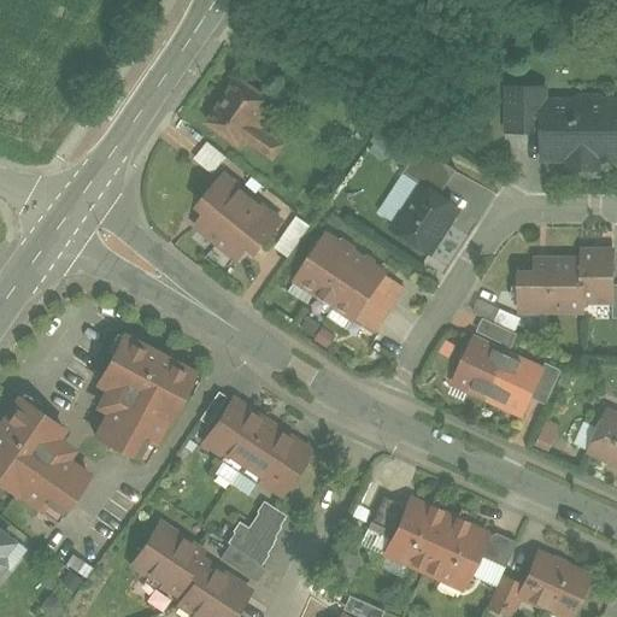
[(236,72),(200,121),(235,146),(242,137),(270,158),(282,141),(256,122),(265,109),(260,105),(268,95),(236,72)]
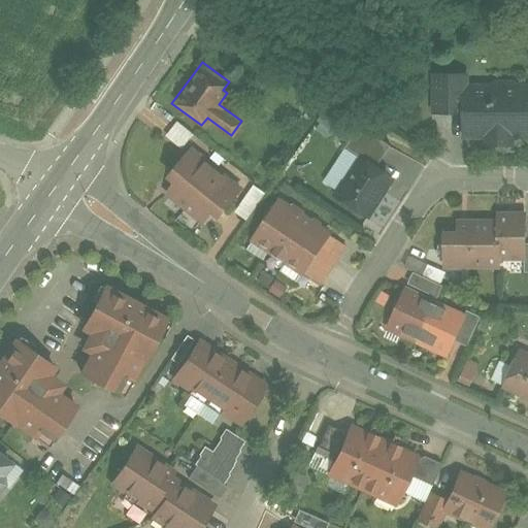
[(433,109),(464,109),(463,85),(463,72),(433,72),(433,109)]
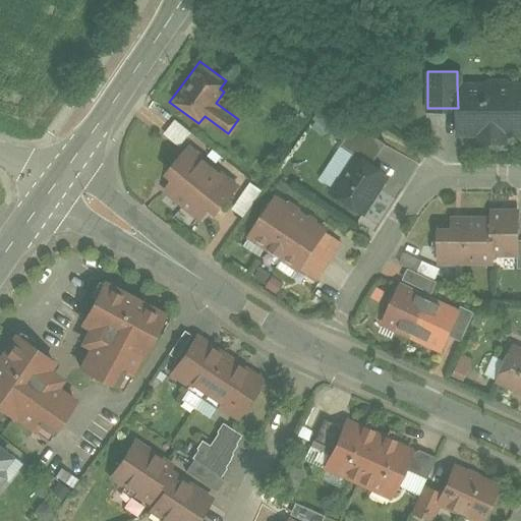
[(458,108),(458,136),(475,136),(475,141),(505,141),(505,135),(520,135),(520,82),(457,83),(458,108)]
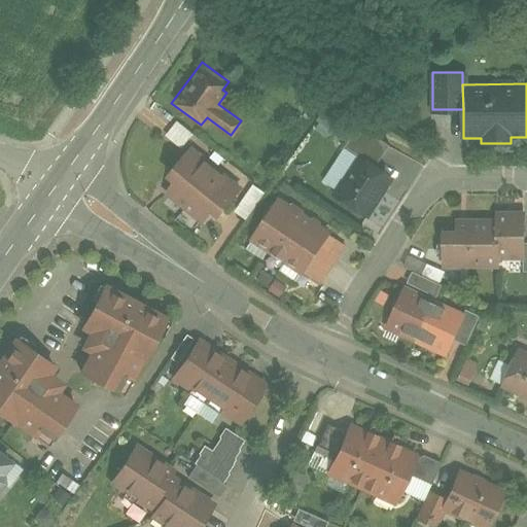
[(176,146),(187,134),(173,121),(162,134),(176,146)]
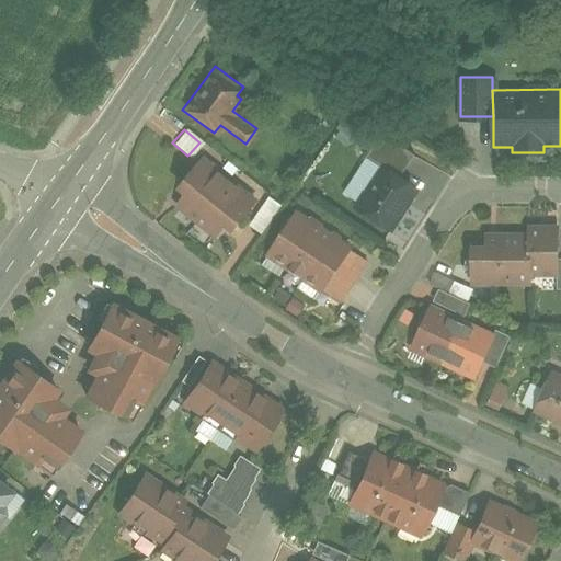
[(379,163),(400,175),(413,152),(379,132),(365,155),(379,163)]
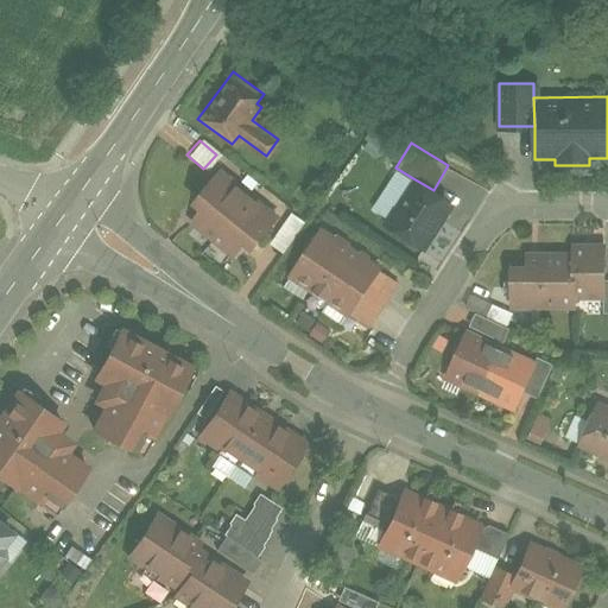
[(219,172),(183,219),(232,255),(241,242),(249,248),(276,214),(219,172)]
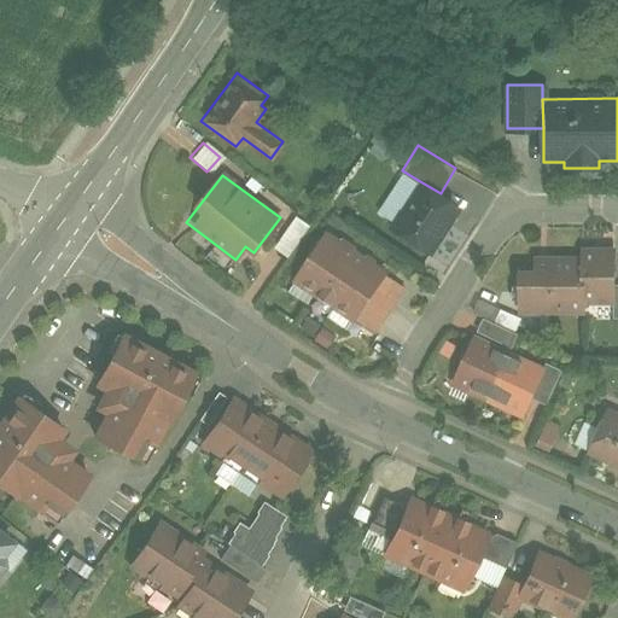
[(418,180),(389,226),(427,250),(456,204),(441,193),(418,180)]
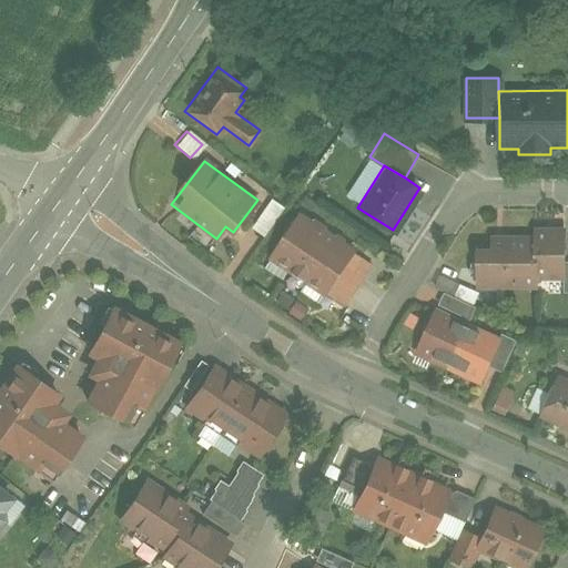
[(297,212),(270,257),(325,292),(351,252),(354,247),(297,212)]
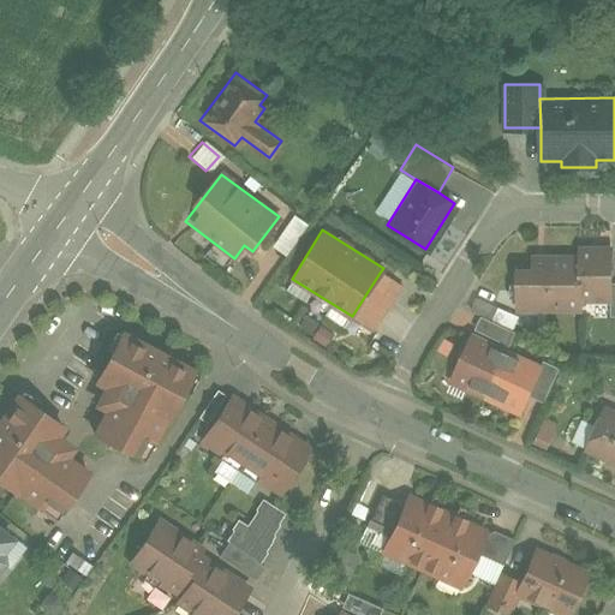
[(515,267),(515,311),(579,310),(579,298),(608,298),(608,282),(608,248),(575,248),(575,256),(531,256),(531,267),(515,267)]
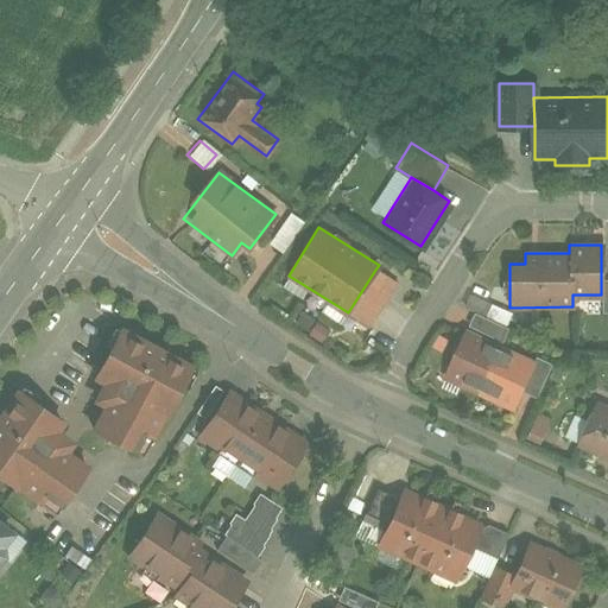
[(397,283),(375,270),(348,312),(369,325),(397,283)]
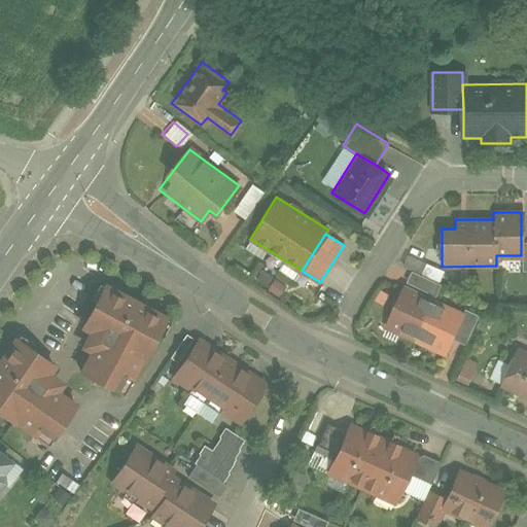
[(426,290),(424,294),(433,300),(441,284),(412,270),(406,281),(426,290)]
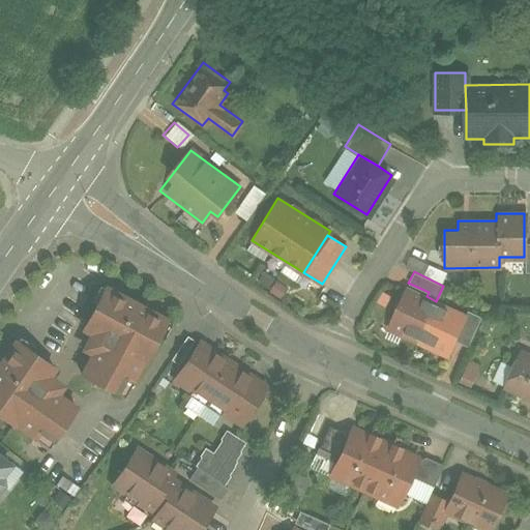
[(78,345),(88,351),(77,370),(119,393),(163,317),(101,282),(77,325),(87,330),(78,345)]
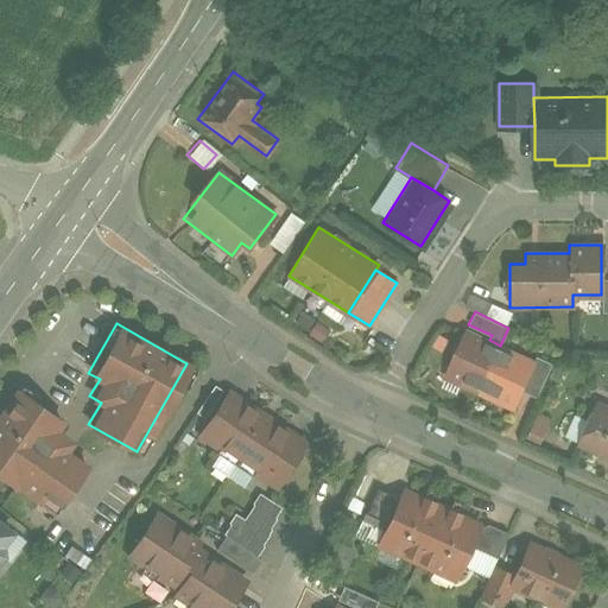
[(466,329),(444,377),(513,407),(521,390),(534,361),(500,346),(489,340),(466,329)]
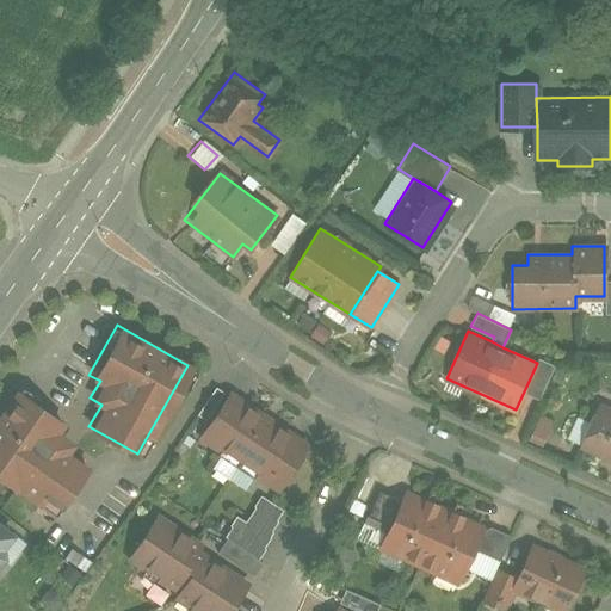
[(539,359),(537,363),(524,392),(537,399),(553,365),(539,359)]
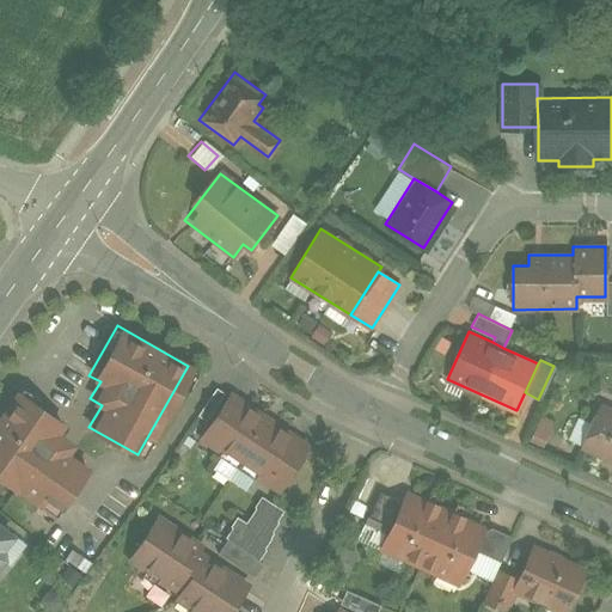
[(87,464),(66,450),(73,439),(57,428),(63,418),(14,384),(0,403),(0,476),(53,513),(87,464)]
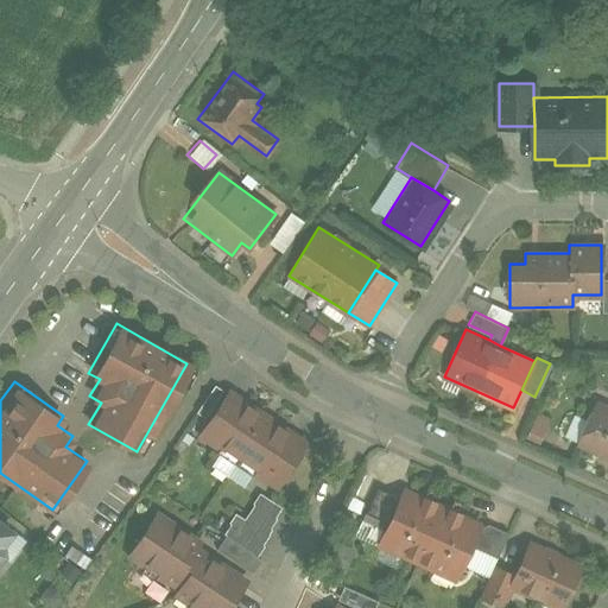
[(207,437),(286,489),(317,441),(238,390),(207,437)]
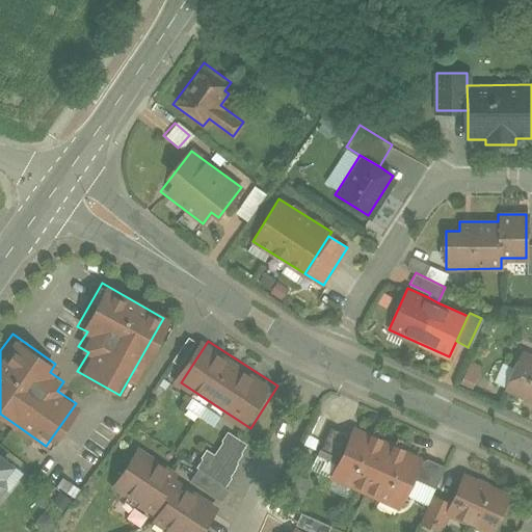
[(531,355),(522,351),(505,389),(531,400),(531,355)]
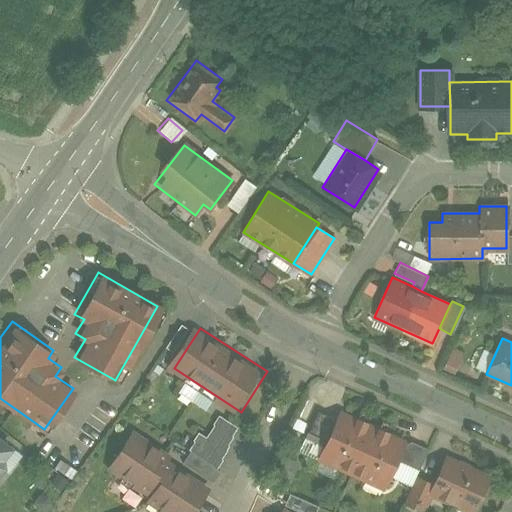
[(443,370),(451,372),(457,351),(449,348),(443,370)]
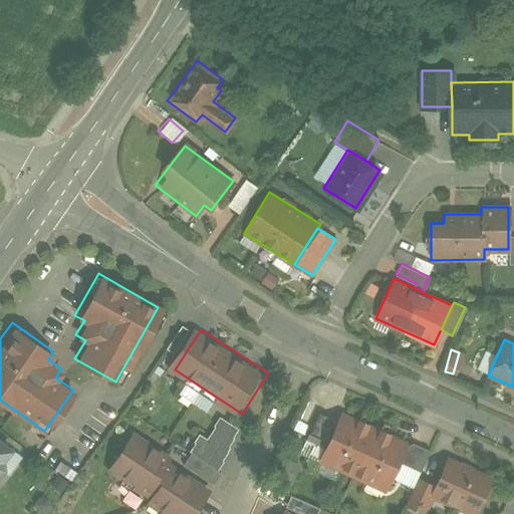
[(341,412),(318,460),(382,490),(397,461),(404,445),(406,442),(341,412)]
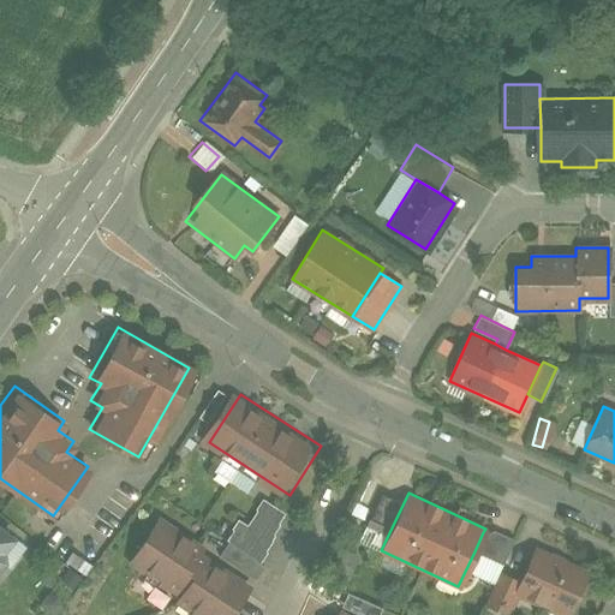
[(224,539),(227,542),(258,563),(282,513),(261,500),(244,525),(237,520),(224,539)]
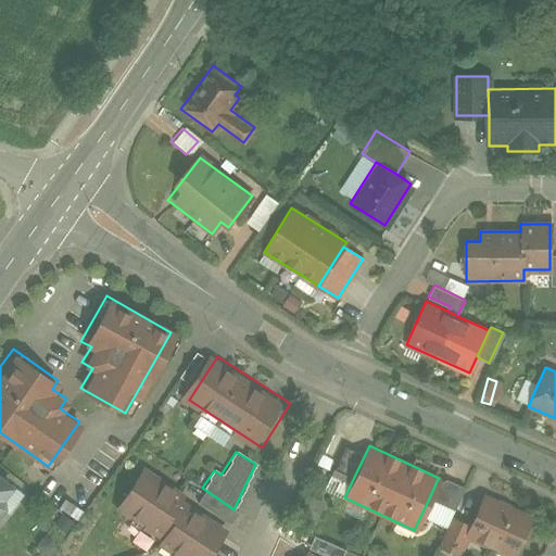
[(187,497),(143,467),(116,505),(159,534),(155,538),(181,555),(205,555),(225,528),(185,500),(187,497)]
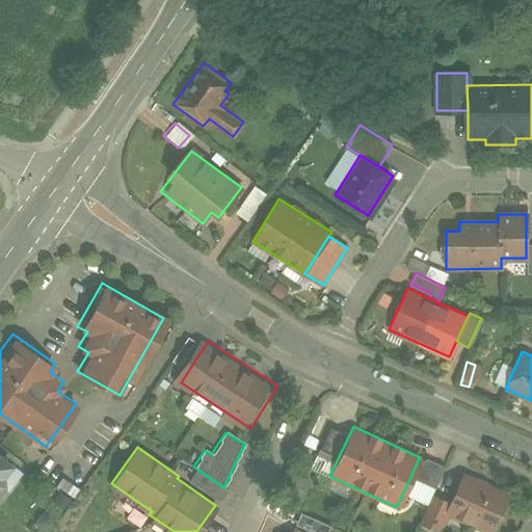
[(10,464),(0,455),(0,487),(4,484),(1,476),(10,464)]
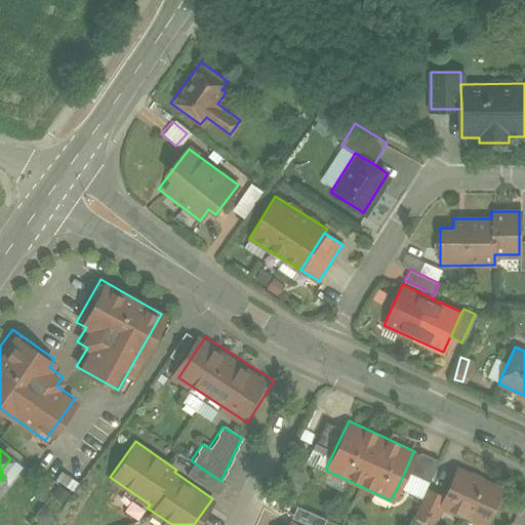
[(412,454),(405,471),(429,482),(439,461),(419,452),(412,454)]
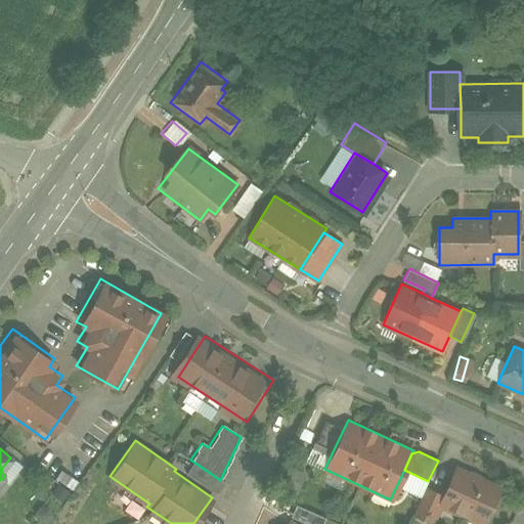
[(193,462),(185,473),(215,492),(222,481),(220,480),(193,462)]
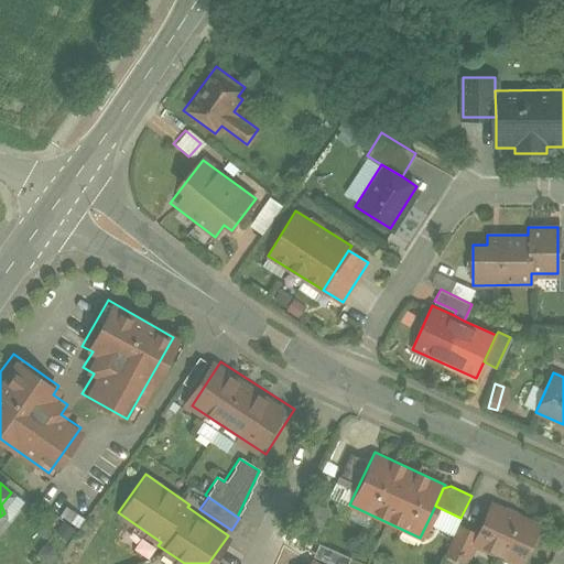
[(477,533),(470,546),(507,563),(522,563),(540,528),(490,505),(477,533)]
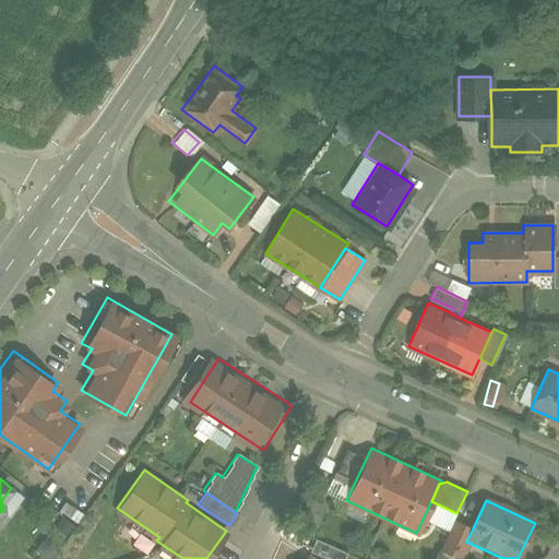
[(60,514),(30,548),(42,558),(43,558),(73,525),(60,514)]
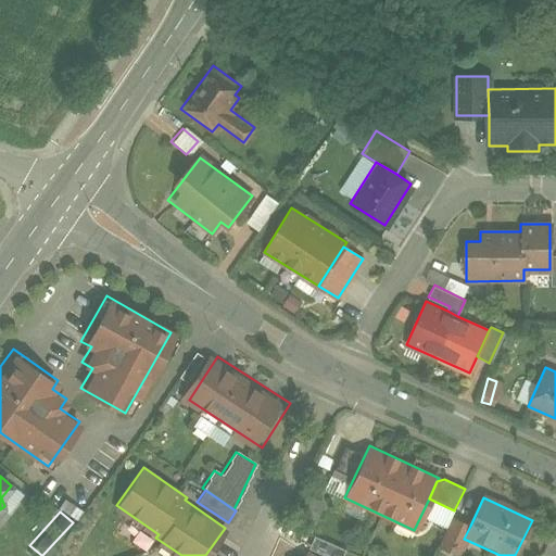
[(455,555),(464,539),(470,526),(450,516),(434,547),(452,555),(455,555)]
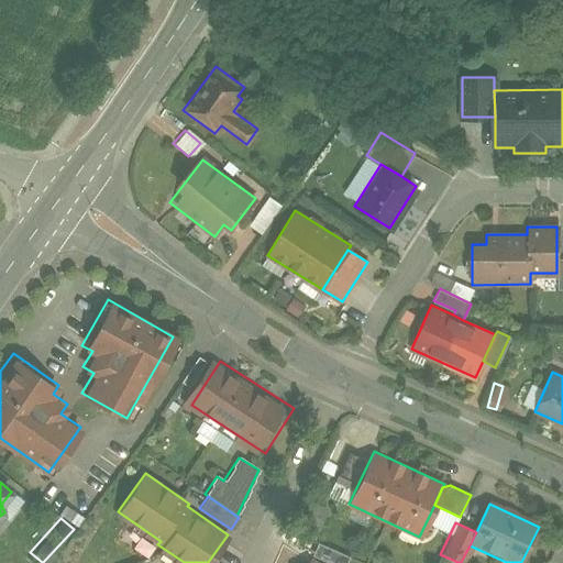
[(330,562),(344,562),(349,555),(316,541),(310,554),(330,562)]
